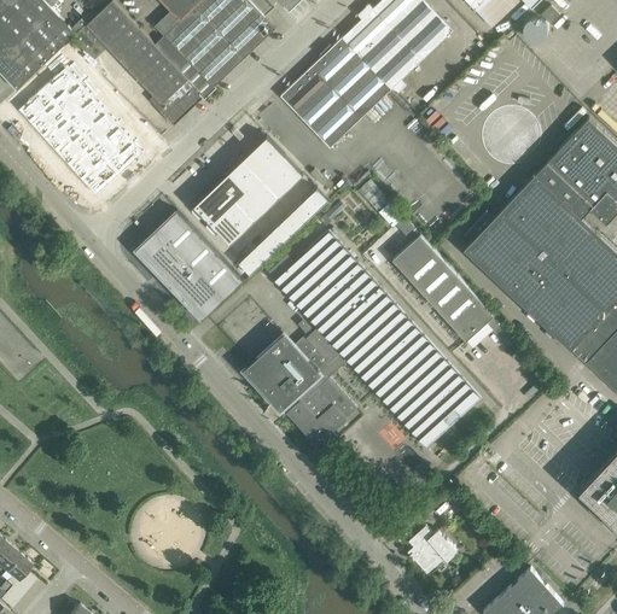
[(0,74),(16,92),(75,35),(86,25),(81,21),(70,30),(50,9),(44,3),(45,0),(0,0),(0,74)]
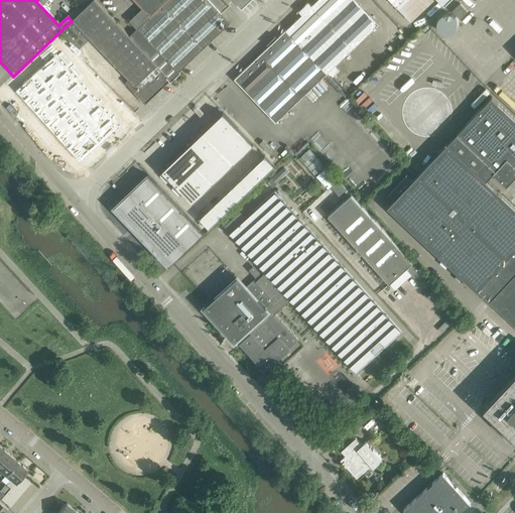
[(90,40),(126,80),(128,82),(124,85),(144,106),(229,25),(205,0),(131,0),(141,10),(128,23),(136,31),(129,38),(94,1),(60,32),(79,51),(90,40)]
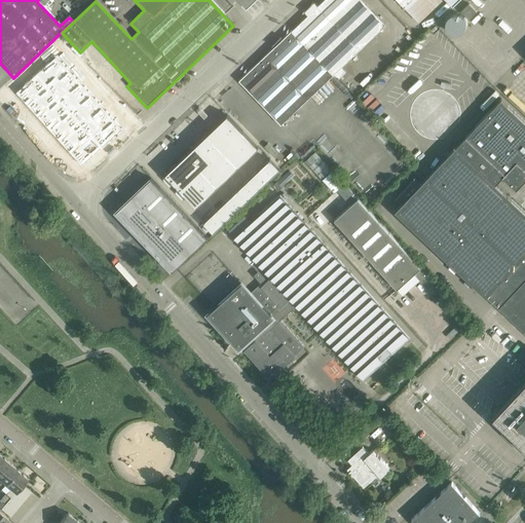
[(325,0),(291,33),(333,77),(337,81),(344,74),(340,70),(384,27),(359,0),(325,0)]
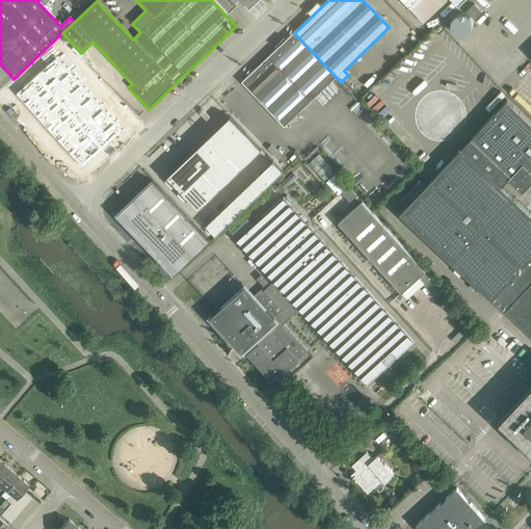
[(398,0),(422,25),(448,0),(398,0)]
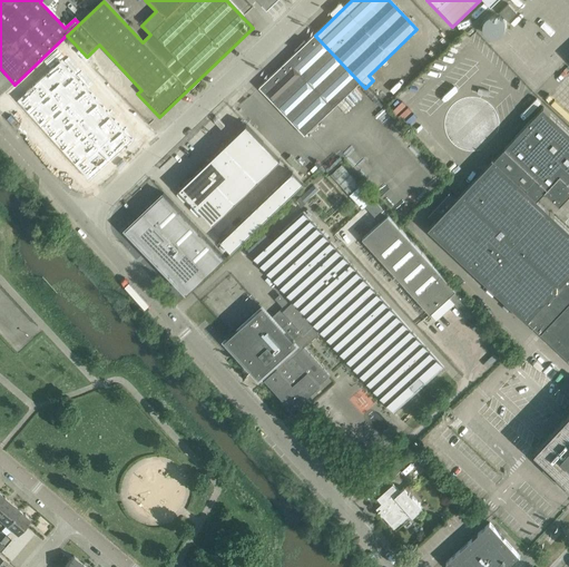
[(506,23),(514,15),(507,6),(498,15),(506,23)]
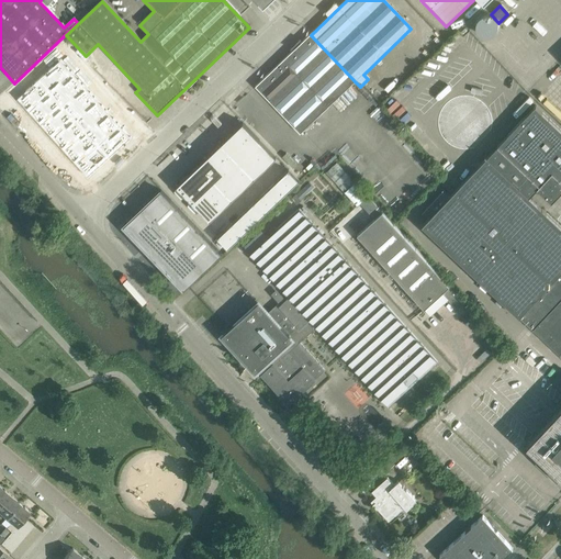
[(76,19),(79,22),(87,13),(83,10),(76,19)]
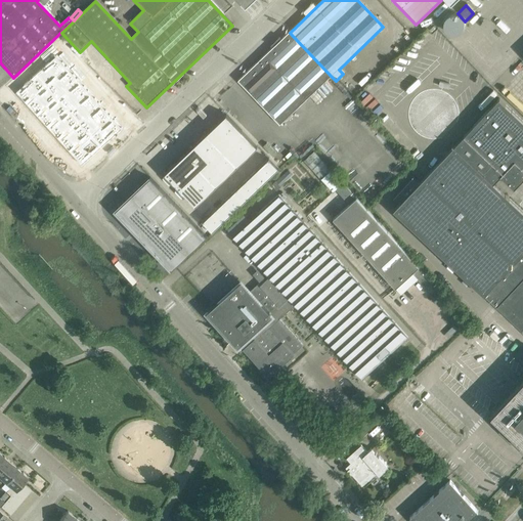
[(455,36),(458,36),(460,35),(461,34),(462,32),(463,31),(463,29),(464,27),(464,25),(463,24),(463,22),(462,19),(461,18),(459,17),(458,16),(455,15),(453,15),(452,14),(450,15),(448,15),(446,16),(445,17),(444,18),(443,20),(442,22),(441,24),(441,26),(441,28),(442,30),(442,32),(443,33),(445,34),(446,36),(448,36),(450,37),(452,37),(454,37),(455,36)]
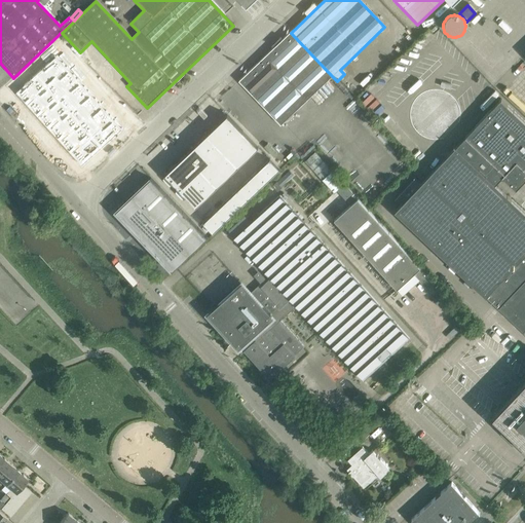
[(238,83),(280,126),(333,77),(291,33),(238,83)]
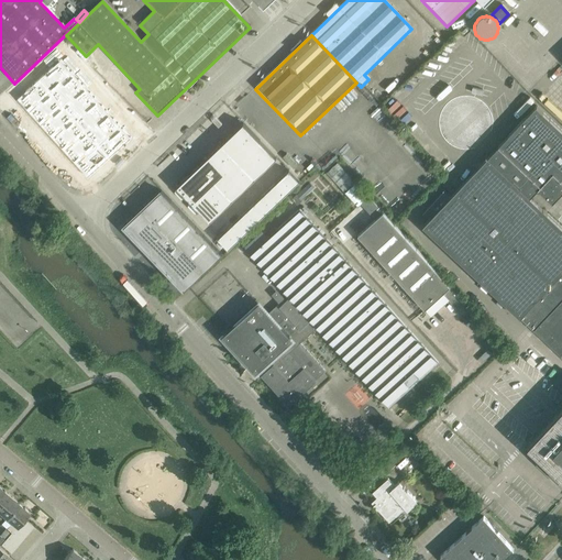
[(59,61),(37,80),(50,95),(72,75),(59,61)]
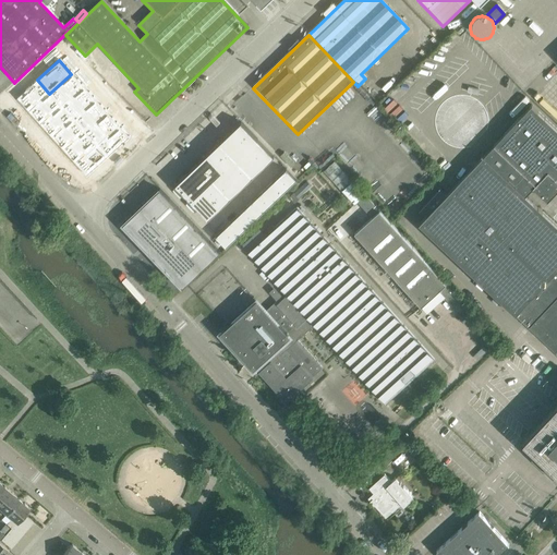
[(71,74),(49,94),(61,107),(83,87),(71,74)]
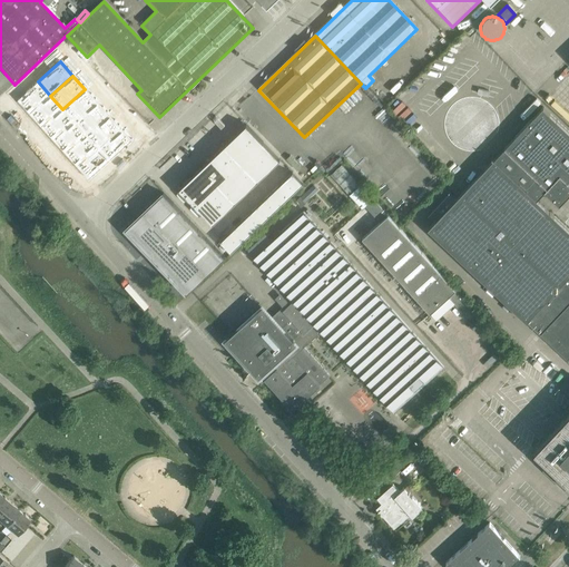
[(38,81),(16,101),(28,116),(50,96),(38,81)]
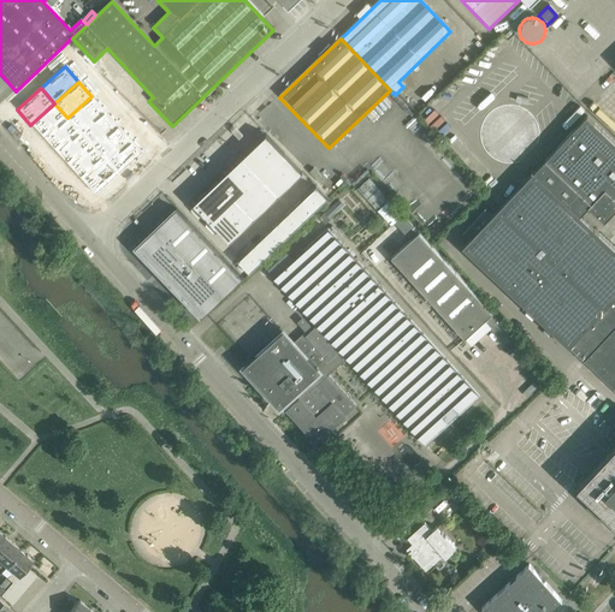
[(92,96),(67,118),(81,132),(105,111),(92,96)]
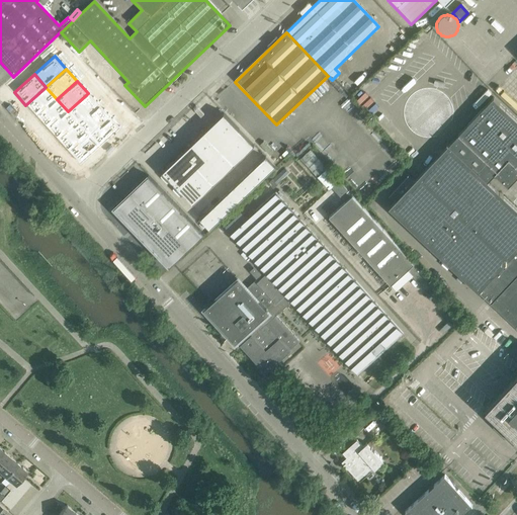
[(46,87),(25,105),(36,117),(57,99),(46,87)]
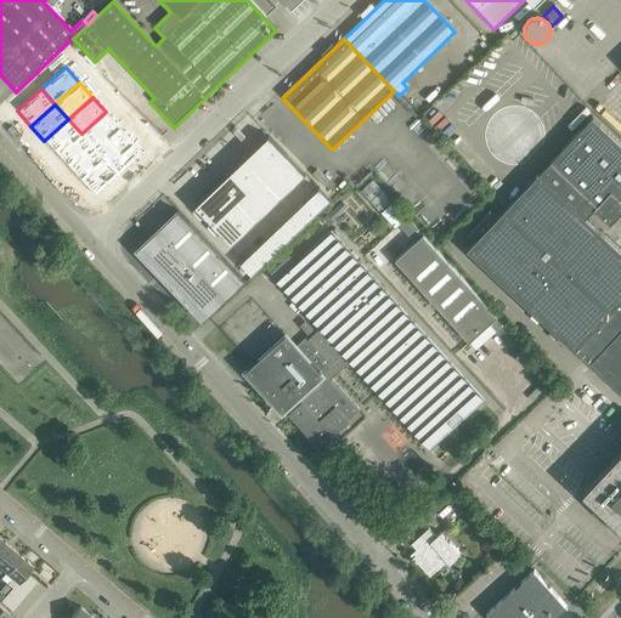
[(106,112),(82,134),(95,147),(119,125),(106,112)]
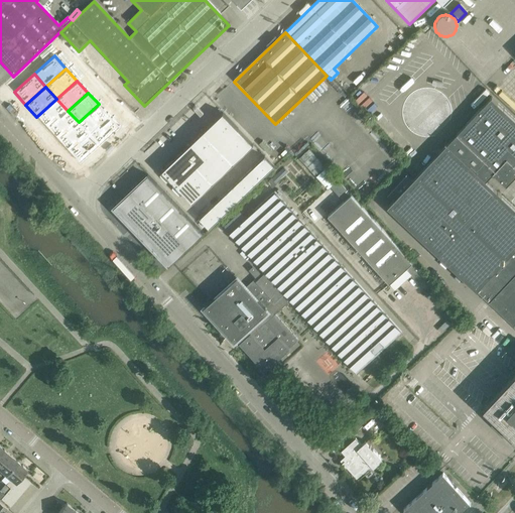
[(56,99),(36,117),(47,128),(68,111),(56,99)]
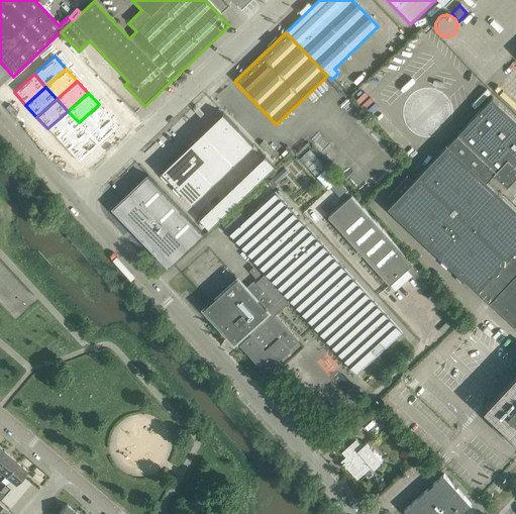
[(515,122),(492,99),(447,146),(486,183),(493,176),(506,188),(515,177),(515,122)]
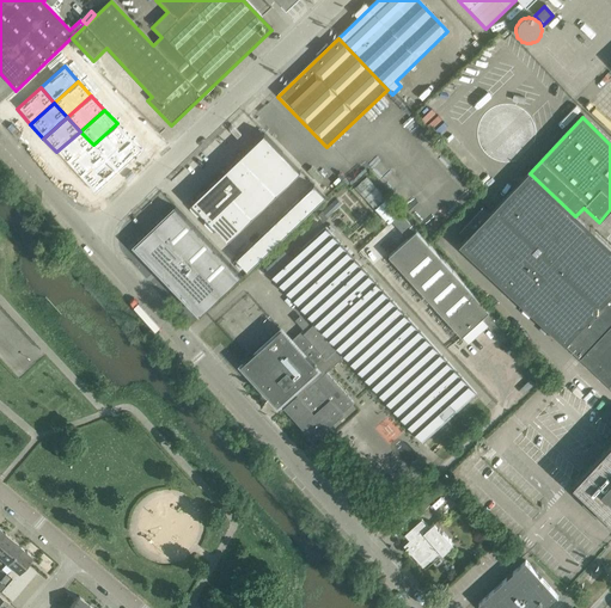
[(117,123),(93,145),(105,159),(129,137),(117,123)]
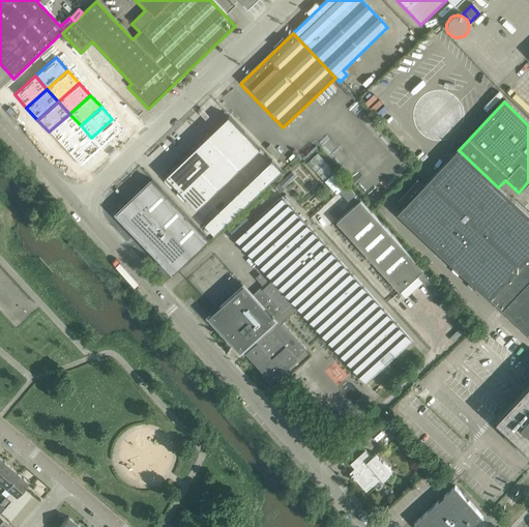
[(69,114),(49,132),(60,144),(81,125),(69,114)]
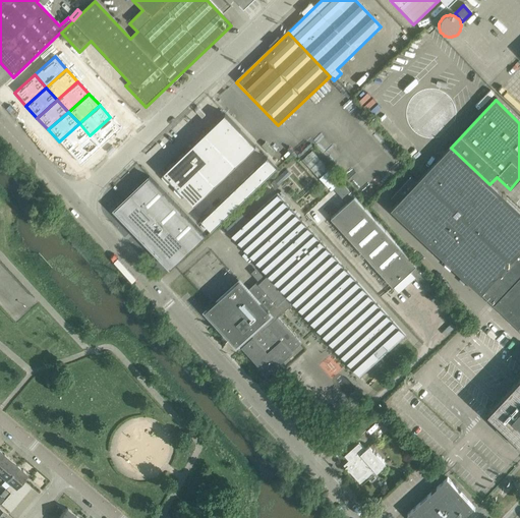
[(214,125),(229,141),(240,131),(224,115),(214,125)]
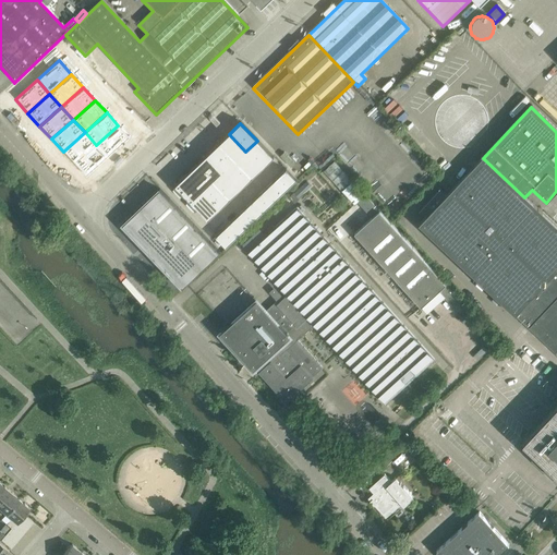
[(118,125),(96,145),(108,159),(130,140),(118,125)]
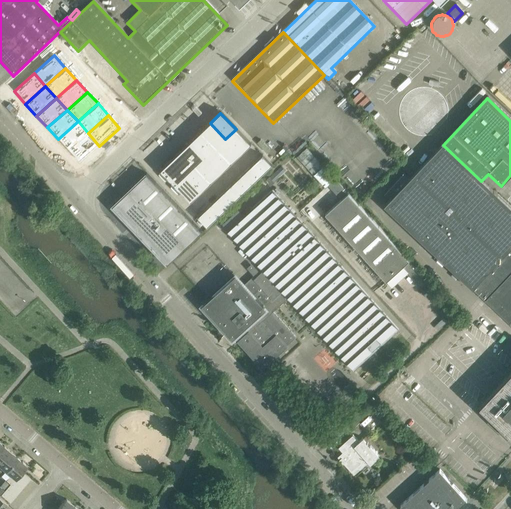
[(78,121),(58,139),(68,151),(88,133),(78,121)]
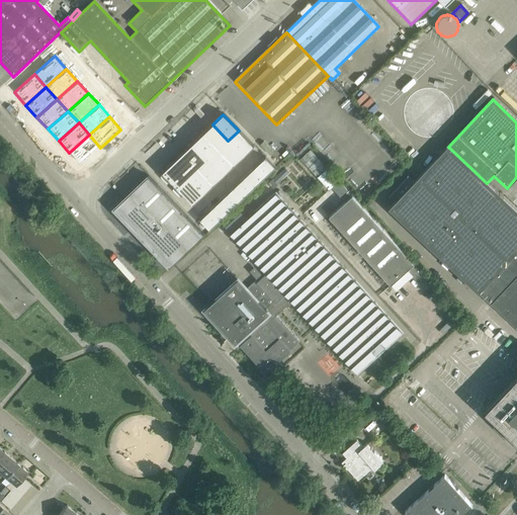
[(202,134),(218,150),(228,141),(212,124),(202,134)]
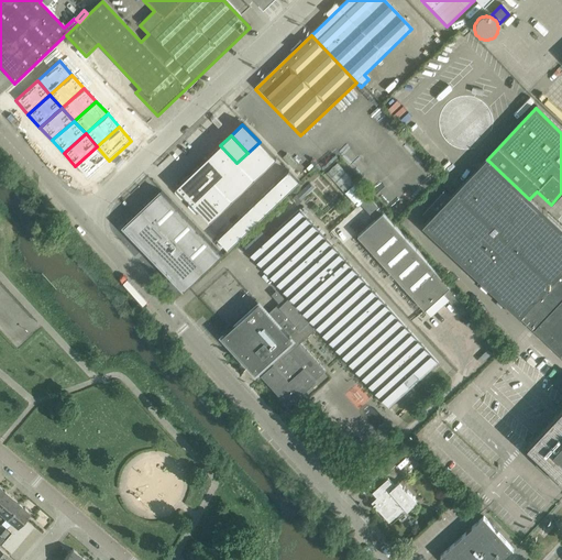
[(276,160),(260,142),(248,153),(265,171),(276,160)]
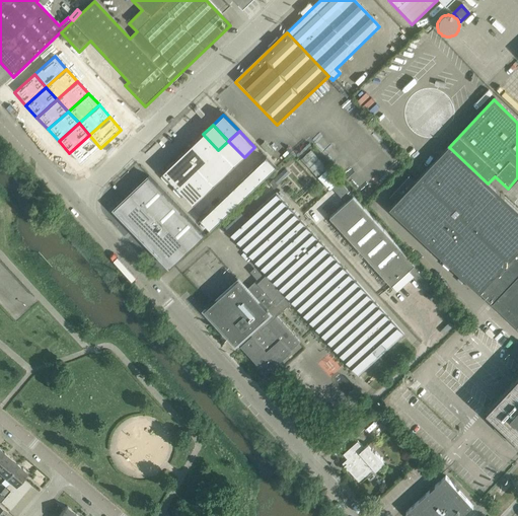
[(203,134),(193,144),(208,160),(218,150),(203,134)]
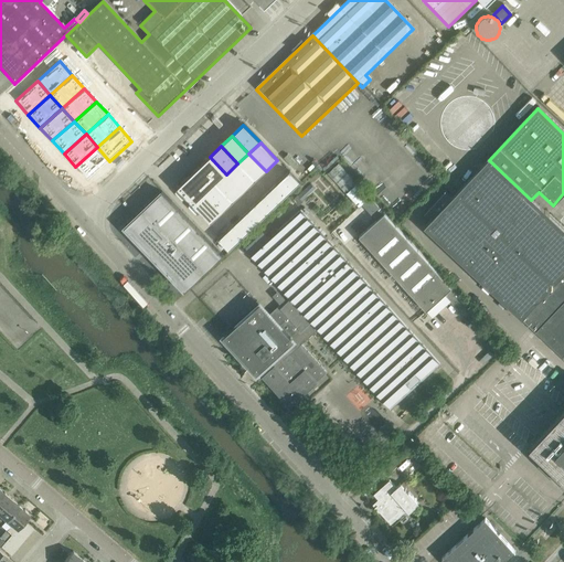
[(97,147),(75,167),(87,181),(109,161),(97,147)]
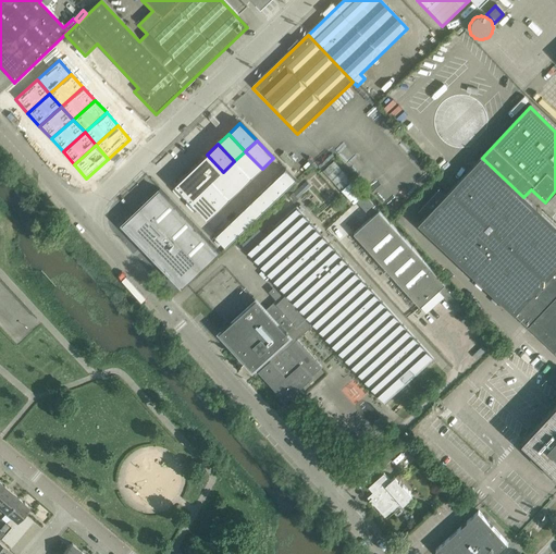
[(245,151),(234,161),(251,179),(262,169),(245,151)]
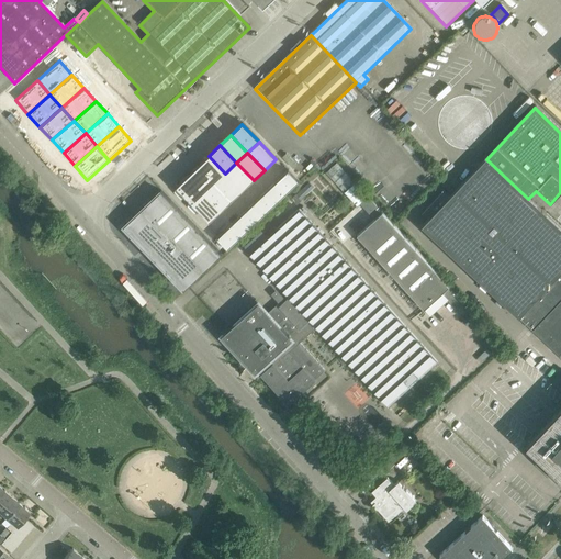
[(198,167),(214,185),(225,174),(209,156),(198,167)]
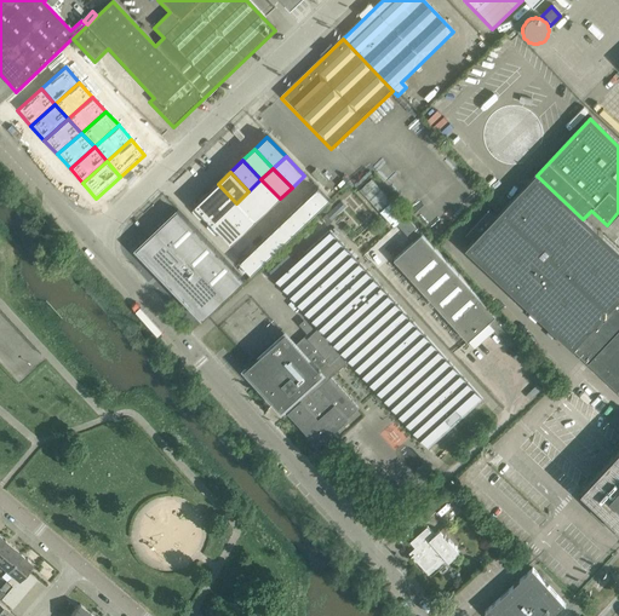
[(473,245),(465,252),(618,397),(618,450),(580,491),(589,500),(596,507),(590,513),(606,528),(614,536),(618,529),(618,253),(583,219),(537,176),(522,190),(494,220),(487,213),(465,237),(473,245)]
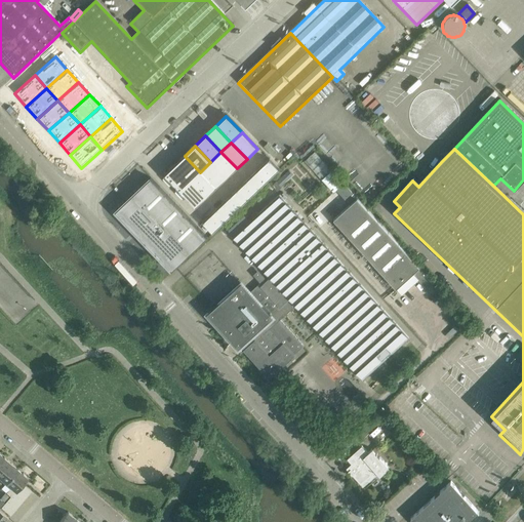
[(226,178),(237,168),(220,152),(210,162),(226,178)]
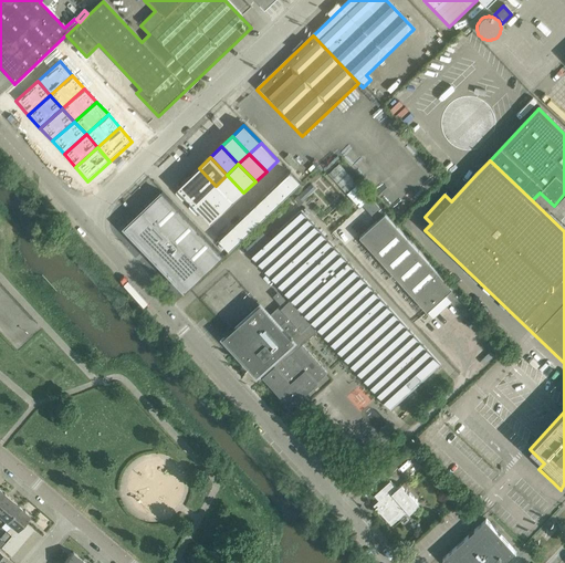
[(358,210),(362,207),(369,199),(357,186),(356,186),(338,166),(328,176),(346,196),(358,210)]
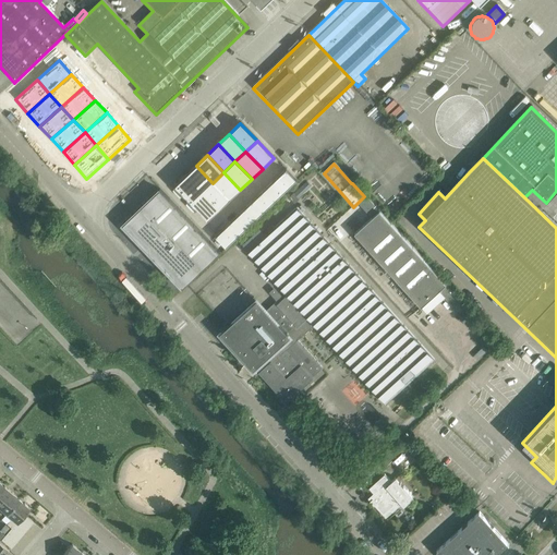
[(202,193),(213,183),(196,166),(185,176),(202,193)]
